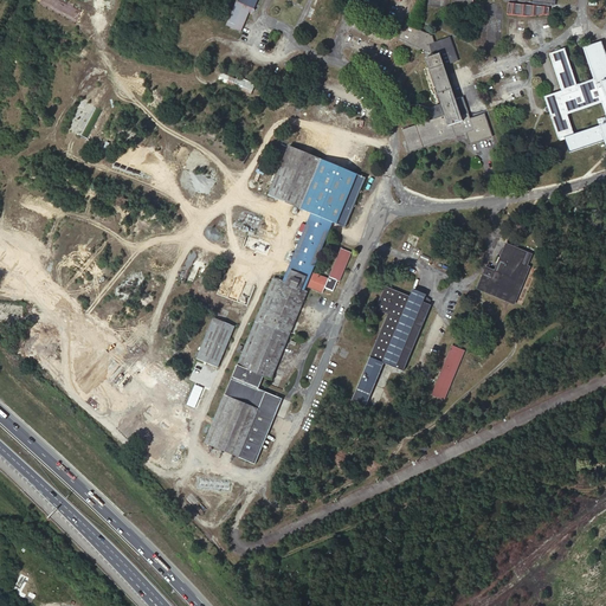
[(251,7),(238,2),(237,1),(226,26),(240,32),(249,13),(251,7)]
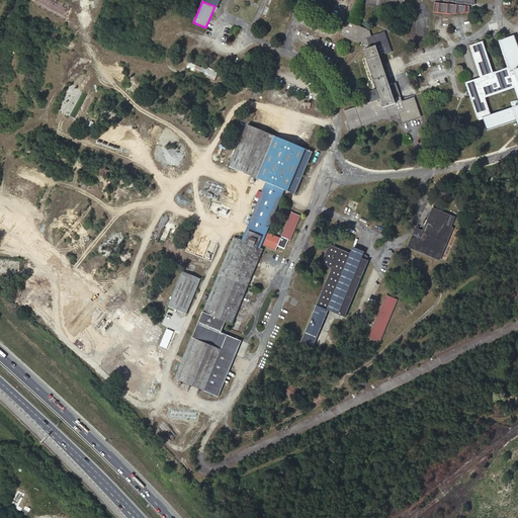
[(469,6),(434,3),(433,11),(453,14),(468,12),(469,6)]
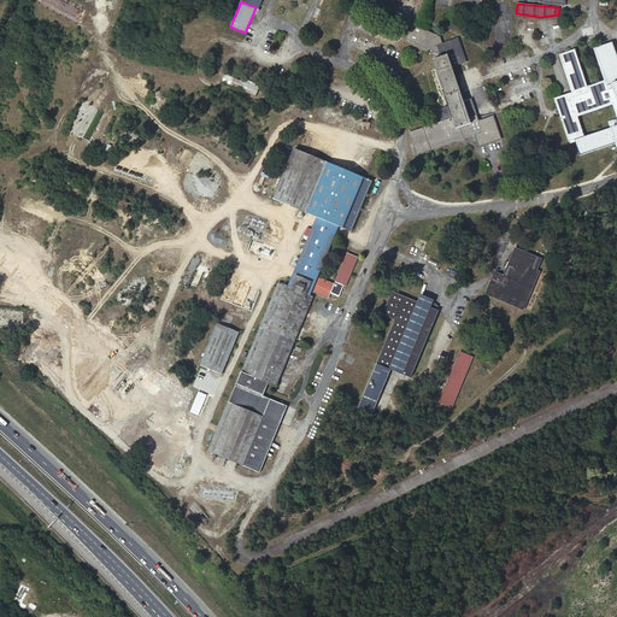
[(464,101),(452,66),(466,62),(458,37),(457,39),(442,43),(440,36),(413,24),(406,39),(432,51),(436,53),(440,52),(440,54),(441,57),(433,59),(448,106),(441,109),(439,115),(441,122),(409,133),(417,156),(475,135),(479,147),(501,139),(493,116),(479,121),(471,99),(464,101)]
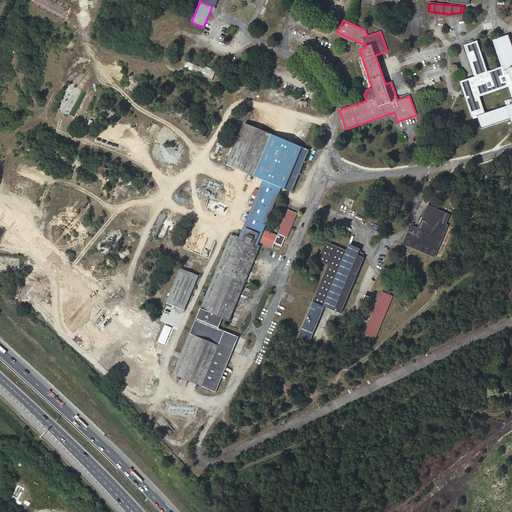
[(511,47),(508,35),(492,41),(501,67),(487,72),(477,41),(464,45),(475,77),(460,82),(463,92),(472,118),(477,116),(485,113),(479,97),(508,87),(511,97),(511,104),(506,106),(511,119),(511,122),(511,47)]
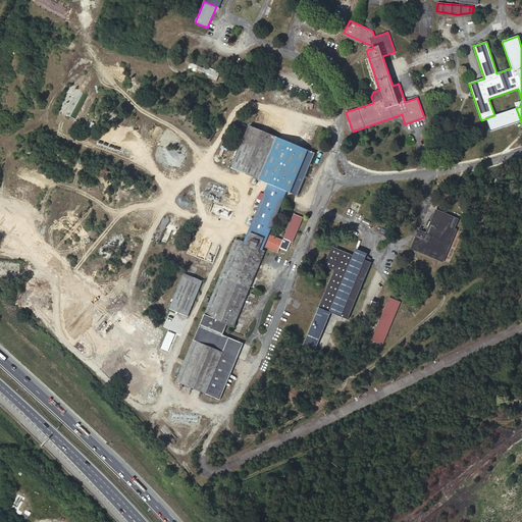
[(191,63),(188,69),(216,82),(219,72),(205,66),(204,68),(191,63)]
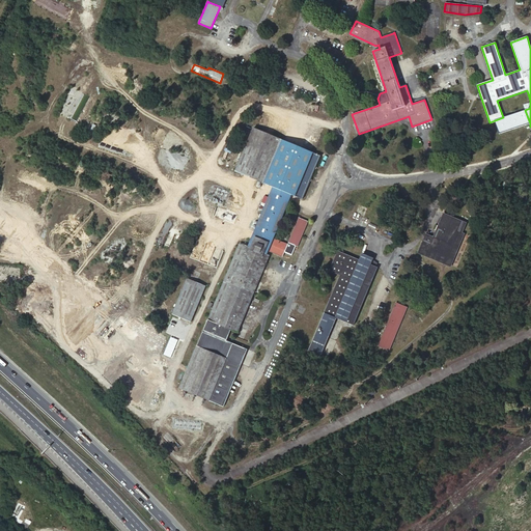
[(198,92),(183,85),(180,89),(196,96),(198,92)]
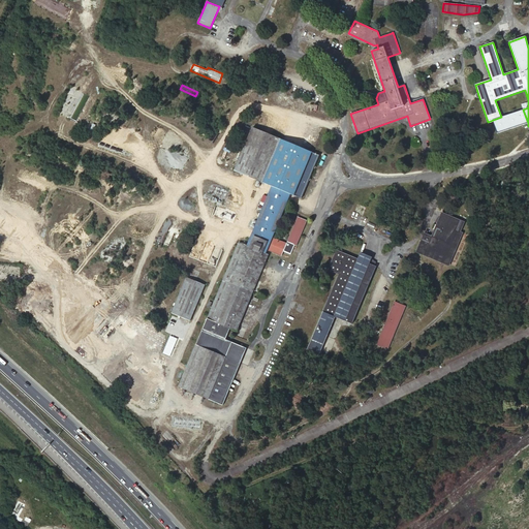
[(528,123),(523,110),(501,117),(493,120),(497,133),(528,123)]
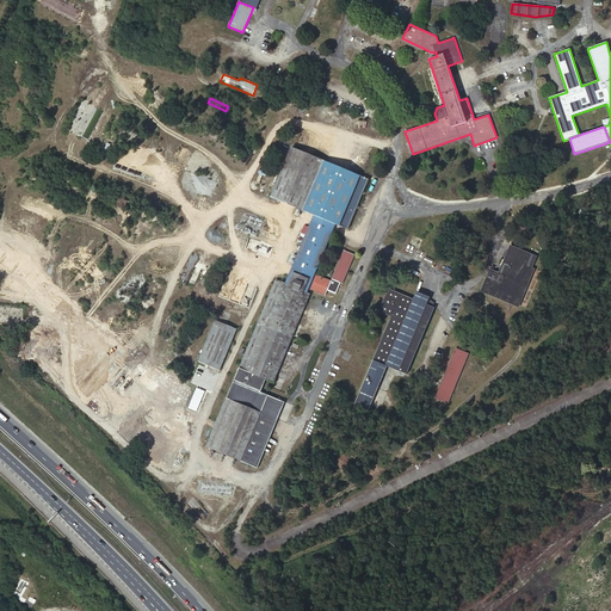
[(285,283),(307,292),(309,287),(312,281),(335,224),(347,229),(349,229),(369,179),(291,147),(271,197),(314,215),(285,283)]
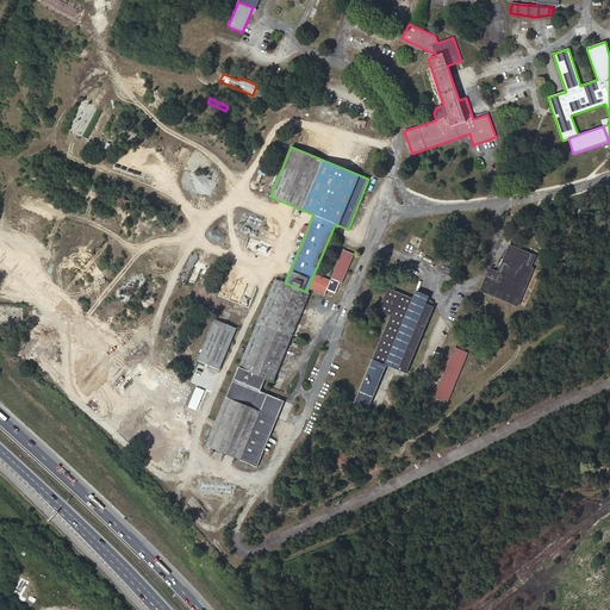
[(528,253),(509,246),(498,273),(489,268),(480,291),(517,306),(534,268),(530,267),(535,256),(528,253)]
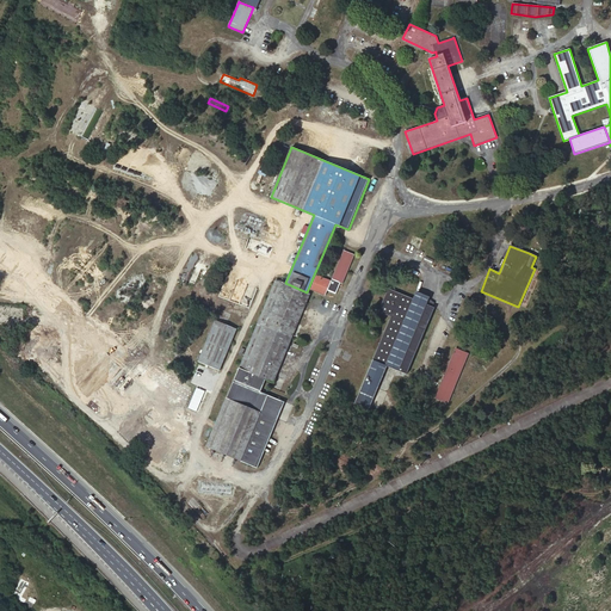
[(343,284),(355,254),(344,251),(332,279),(340,283),(343,284)]
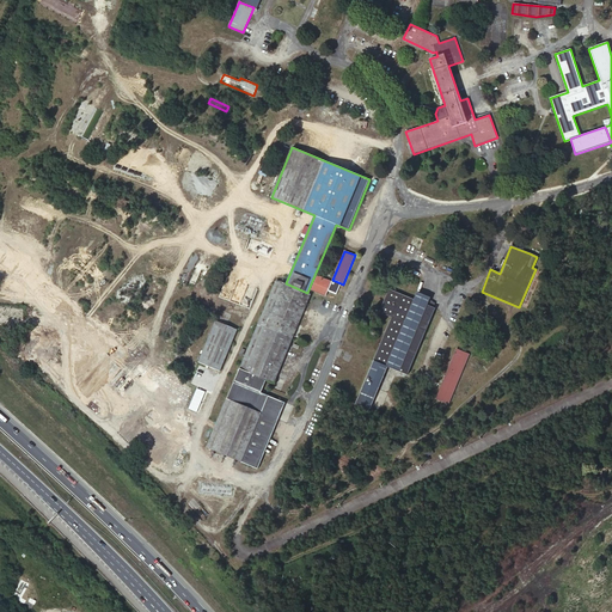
[(331,281),(317,275),(314,281),(312,287),(311,289),(325,297),(328,289),(331,281)]
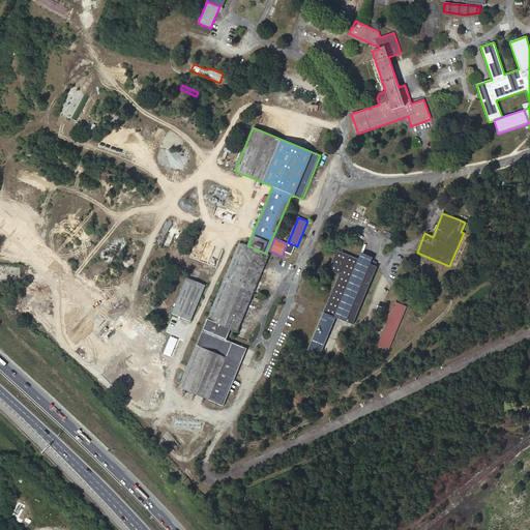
[(266,254),(247,245),(239,242),(179,387),(223,406),(243,356),(246,348),(227,340),(231,329),(238,332),(269,255),(266,254)]
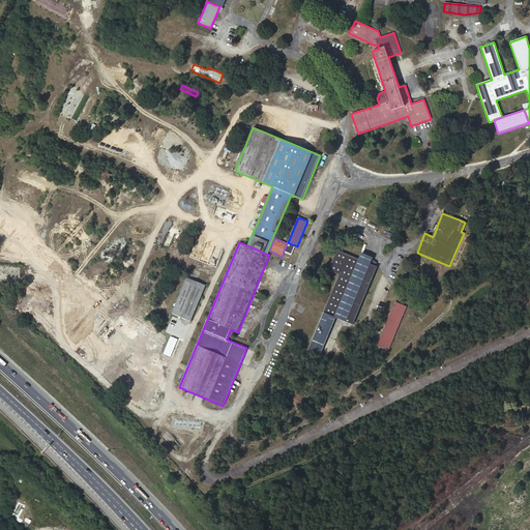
[(295,245),(288,242),(287,243),(284,251),(291,254),(295,245)]
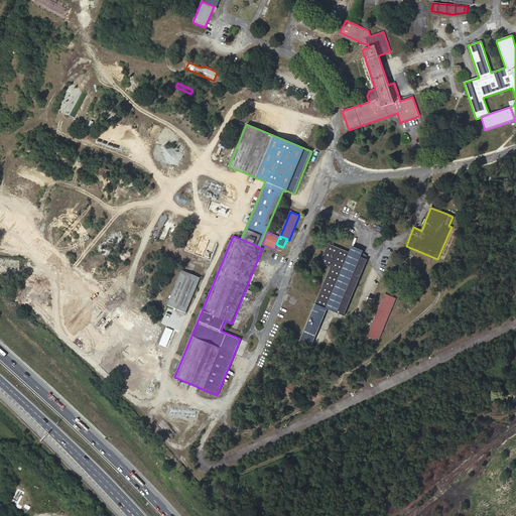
[(320,263),(330,267),(299,341),(311,346),(327,308),(344,315),(367,260),(360,257),(363,251),(352,247),(349,253),(329,244),(320,263)]
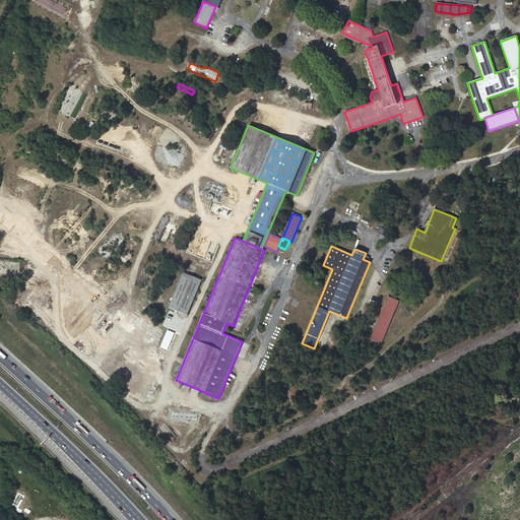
[(183,272),(169,308),(187,315),(201,279),(183,272)]
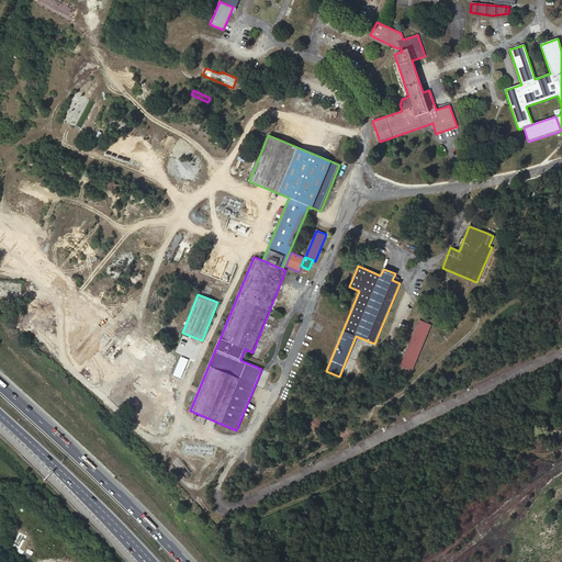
[(425,323),(419,321),(400,366),(412,371),(431,325),(425,323)]
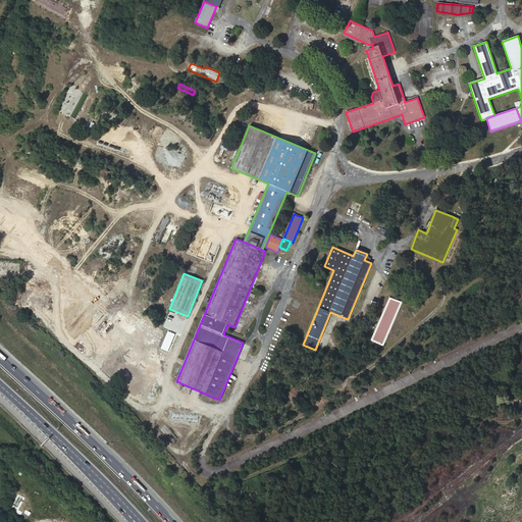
[(252,347),(243,343),(240,351),(249,355),(252,347)]
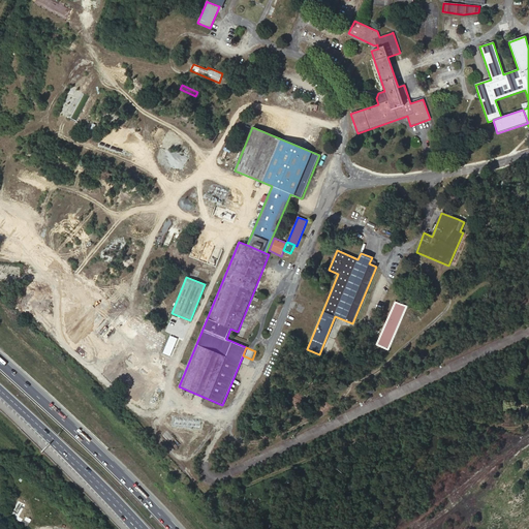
[(434,355),(436,361),(442,358),(439,352),(434,355)]
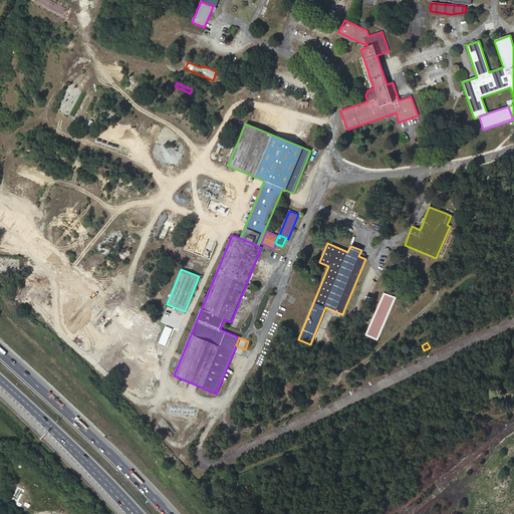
[(356,384),(364,380),(362,375),(354,379),(356,384)]
